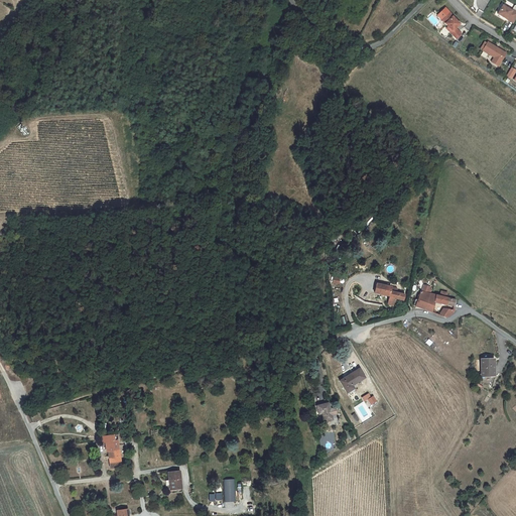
[(503,6),(498,14),(513,24),(515,19),(515,12),(512,10),(511,11),(503,6)]
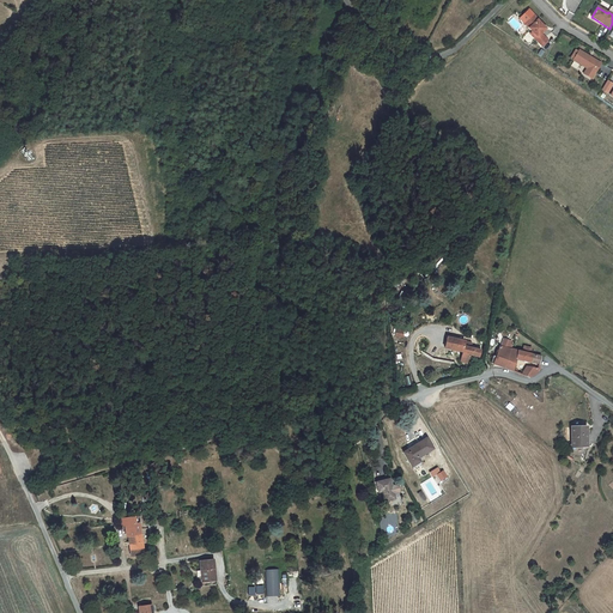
[(534,38),(541,47),(547,41),(540,34),(545,29),(536,20),(538,19),(533,14),(525,24),(530,30),(536,36),(534,38)]
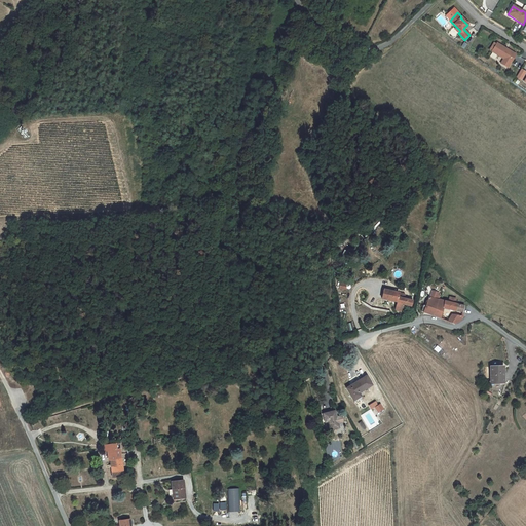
[(506,68),(515,54),(496,43),(491,51),(502,59),(499,64),(506,68)]
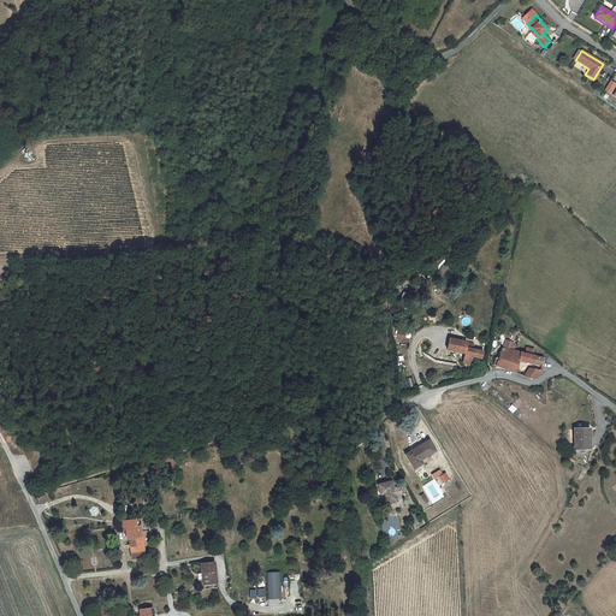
[(611,94),(615,86),(615,83),(610,80),(604,90),(611,94)]
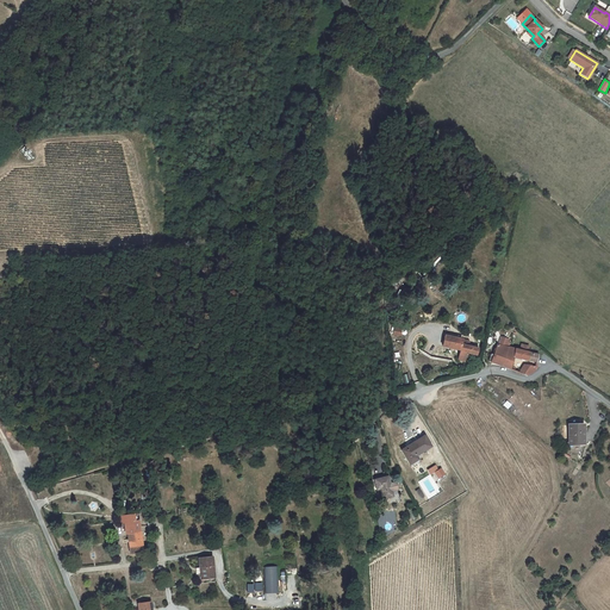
[(444,336),(442,346),(460,350),(458,360),(465,361),(466,353),(477,355),(478,349),(461,344),(462,340),(444,336)]
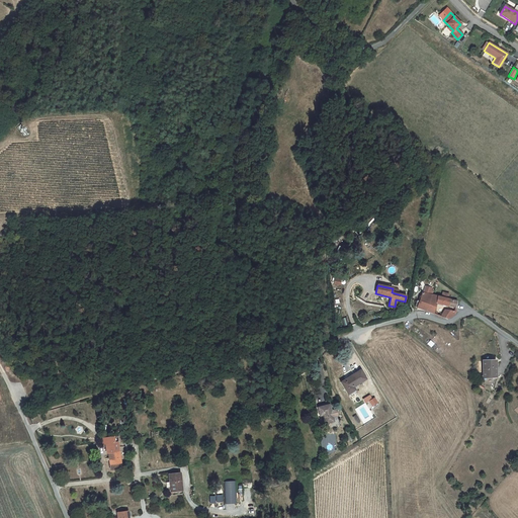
[(432,295),(422,292),(417,308),(426,311),(427,311),(432,295)]
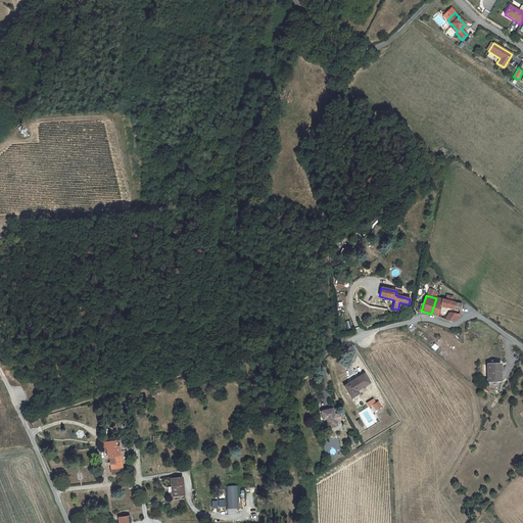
[(445,300),(436,298),(431,314),(438,317),(440,306),(461,311),(462,304),(452,301),(453,296),(446,295),(445,300)]
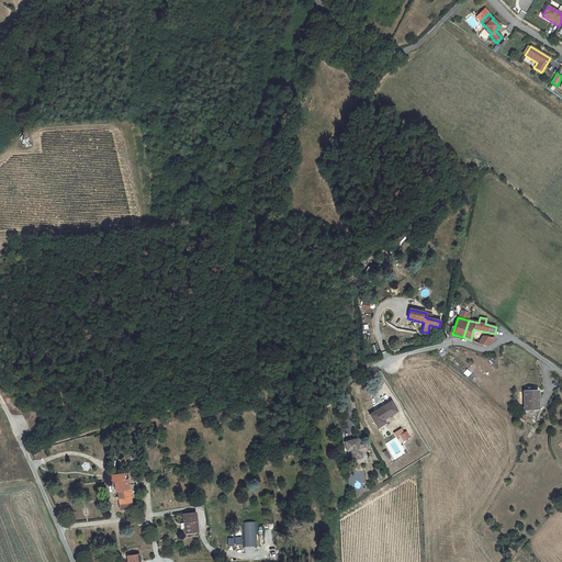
[(483,337),(479,344),(485,347),(491,344),(489,341),(489,338),(483,337)]
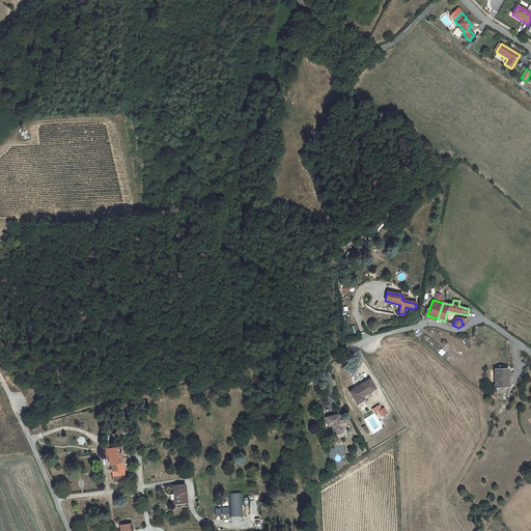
[(508,369),(495,369),(495,388),(508,387),(508,369)]
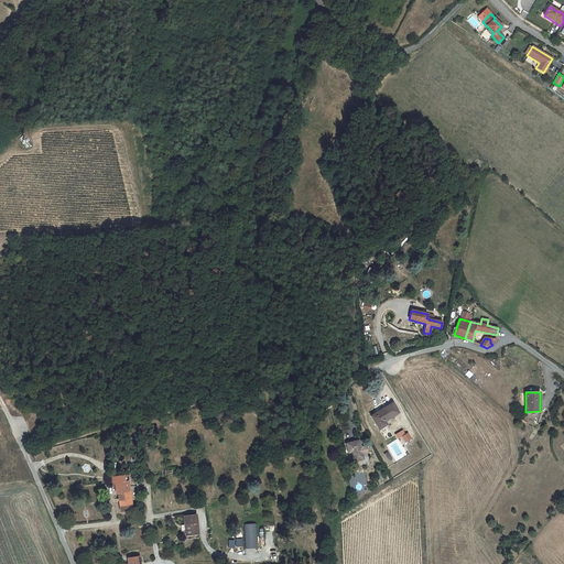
[(384,422),(399,413),(391,402),(384,407),(386,408),(370,416),(379,430),(387,424),(384,422)]
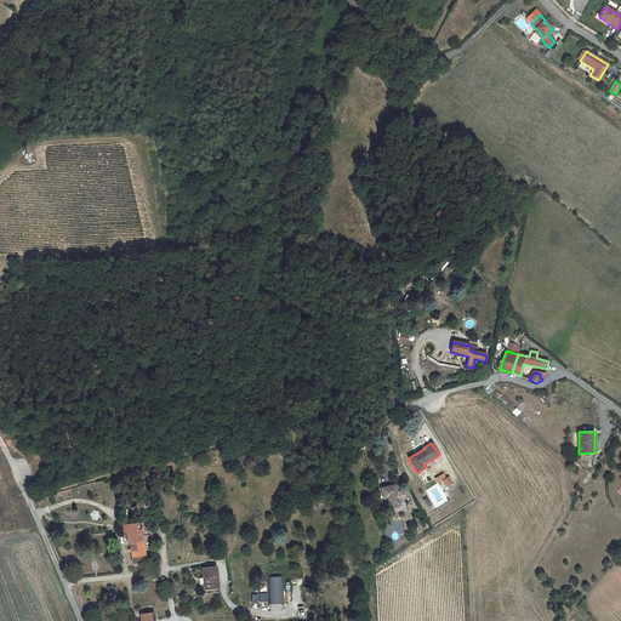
[(443,474),(436,478),(438,484),(446,479),(443,474)]
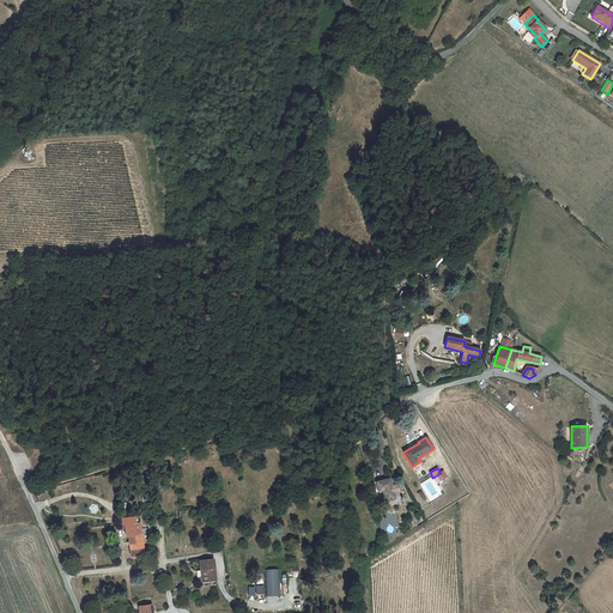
[(392,486),(390,479),(376,483),(378,492),(383,491),(384,493),(383,493),(386,502),(395,499),(394,493),(400,492),(398,485),(392,486)]
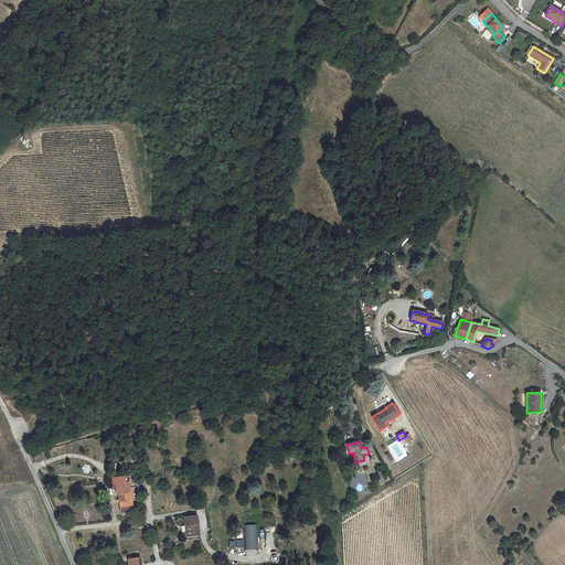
[(395,465),(388,468),(392,475),(398,470),(395,465)]
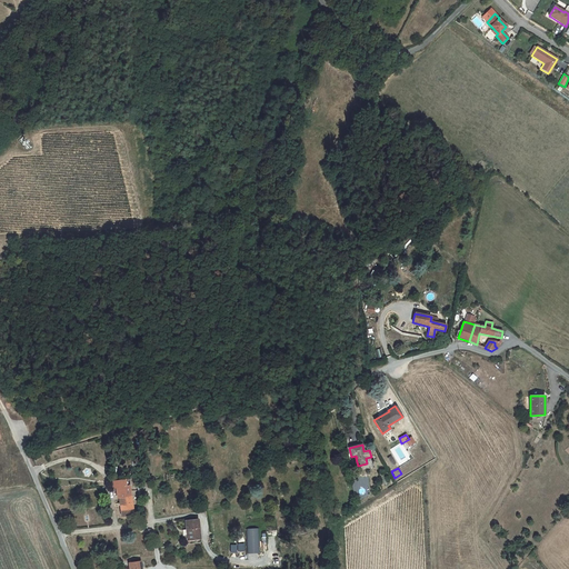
[(129,486),(125,486),(123,480),(112,481),(113,488),(116,488),(118,499),(119,498),(131,497),(129,486)]
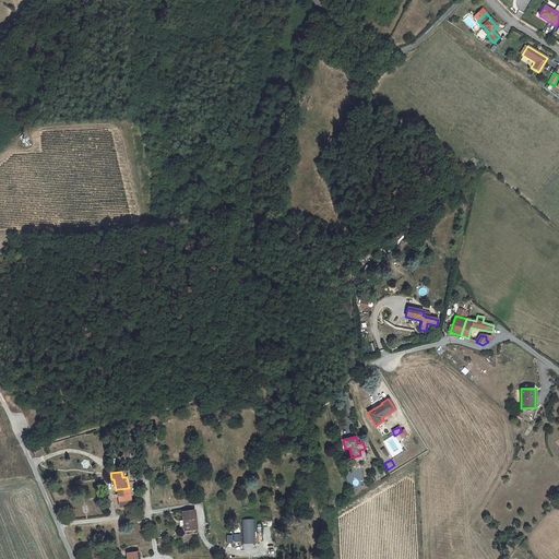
[(131,506),(129,488),(117,489),(119,508),(131,506)]
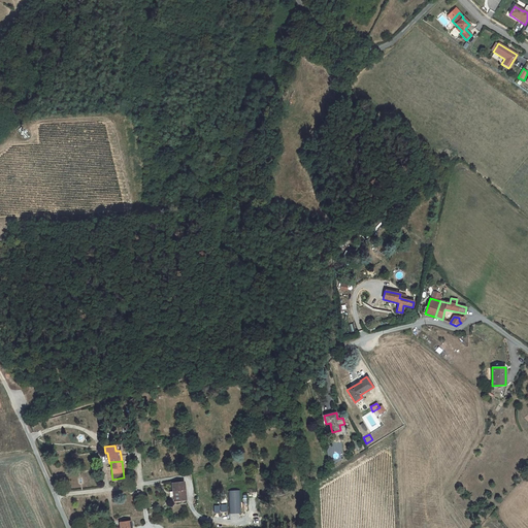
[(186,500),(184,482),(172,484),(173,492),(175,491),(175,501),(186,500)]
